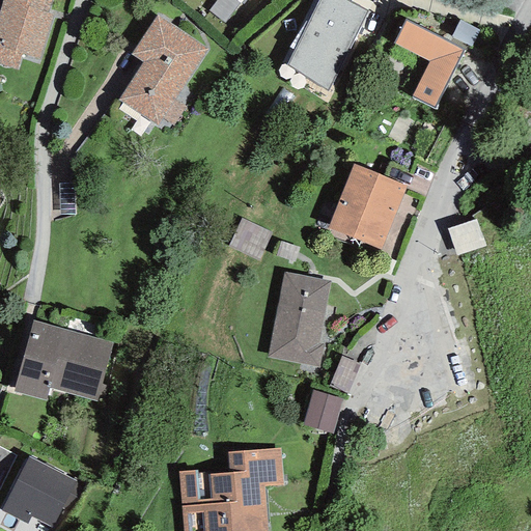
[(51,0),(2,0),(0,8),(0,63),(17,70),(21,55),(38,61),(54,16),(48,12),(51,0)]
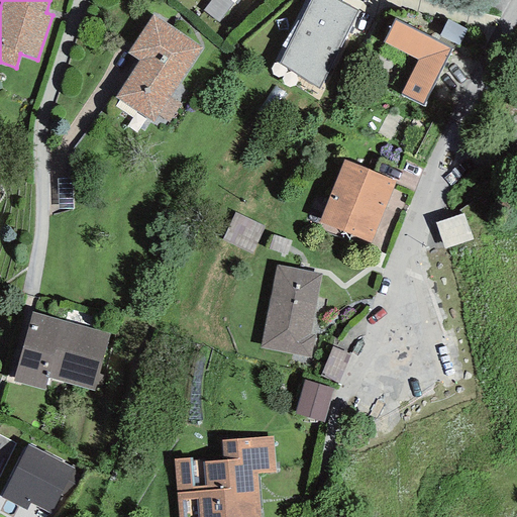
[(218,22),(233,3),(229,0),(211,0),(203,10),(218,22)]
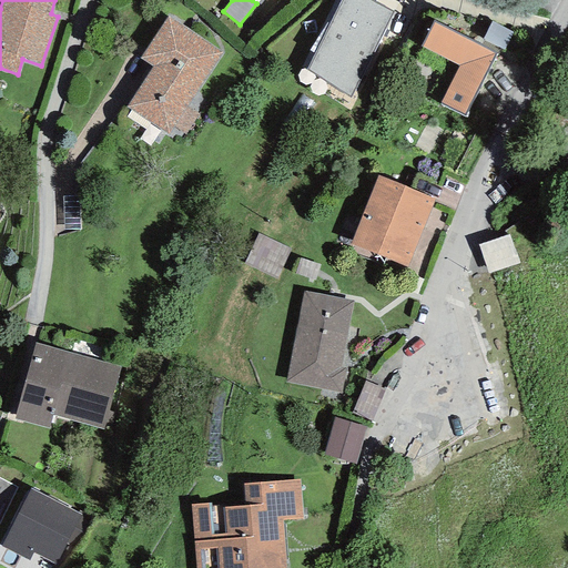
[(393,12),(369,0),(342,0),(307,70),(350,97),(393,12)]
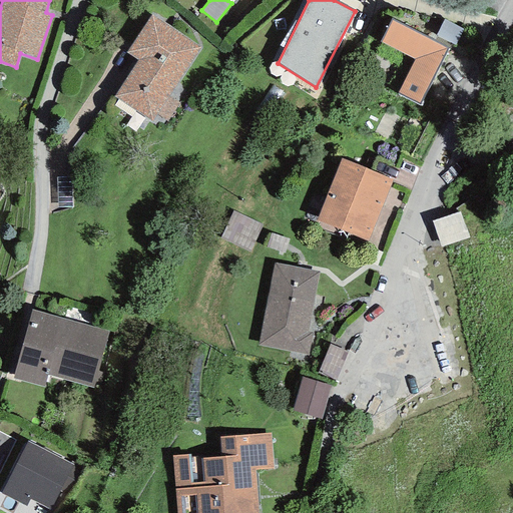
[(151,15),(126,53),(137,60),(112,97),(152,123),(157,114),(166,120),(178,103),(169,97),(201,49),(151,15)]
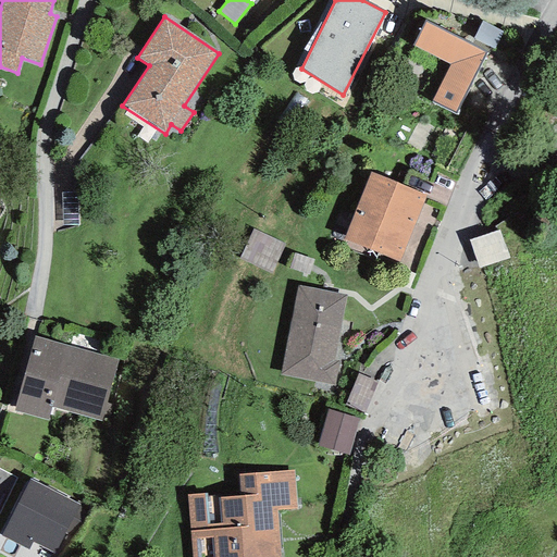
[(455,114),(486,53),(425,21),(415,45),(450,65),(433,101),(455,114)]
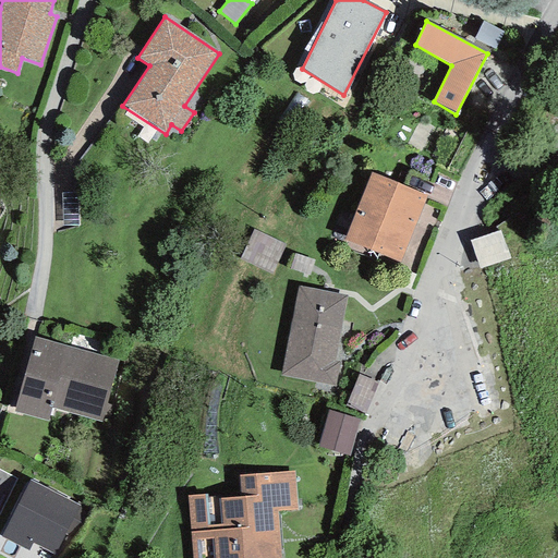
[(504,32),(483,21),(474,39),(495,50),(504,32)]
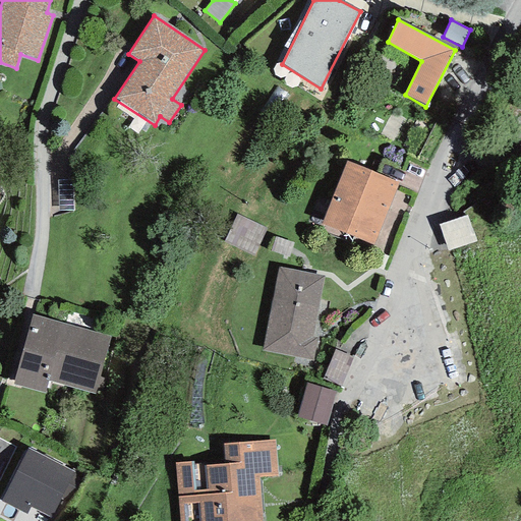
[(399,182),(346,161),(322,224),(373,245),(399,182)]
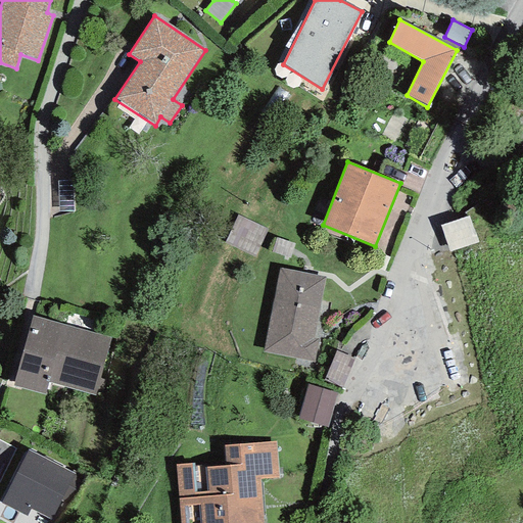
[(471,207),(442,217),(452,244),(480,235),(471,207)]
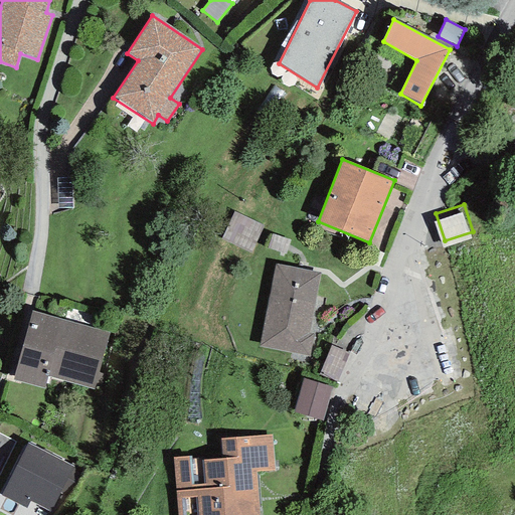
[(265,226),(233,211),(219,239),(250,254),(265,226)]
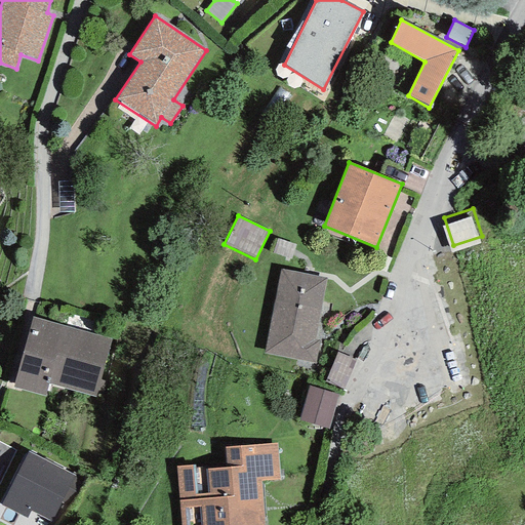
[(326,278),(281,270),(266,352),(315,363),(319,340),(314,339),(326,278)]
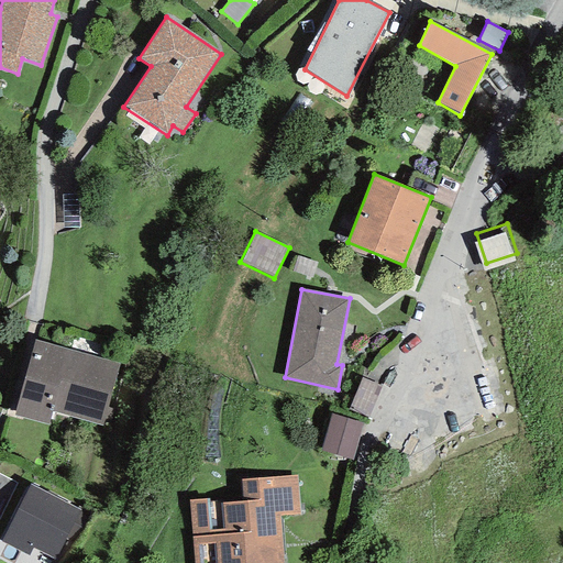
[(103,426),(120,363),(35,341),(14,415),(47,424),(51,411),(103,426)]
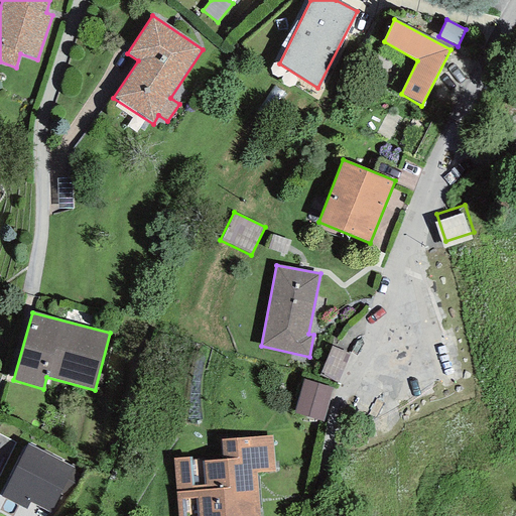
[(350,353),(333,346),(319,375),(337,383),(350,353)]
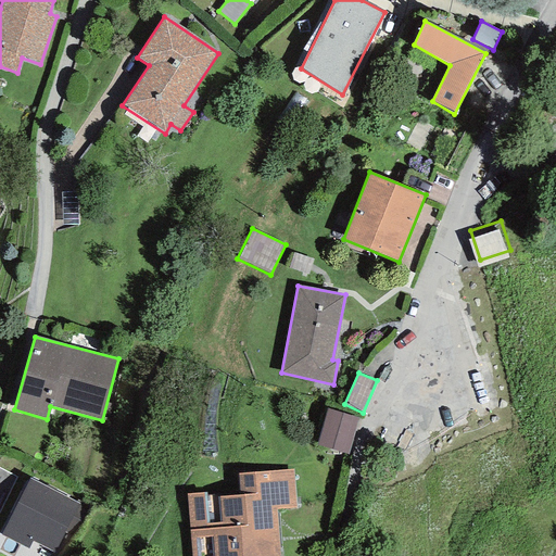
[(358,418),(327,409),(316,445),(348,455),(358,418)]
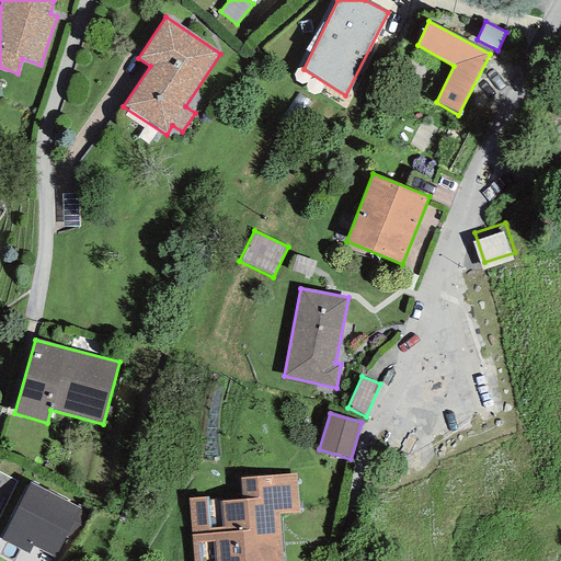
[(0,515),(16,483),(0,473),(0,515)]
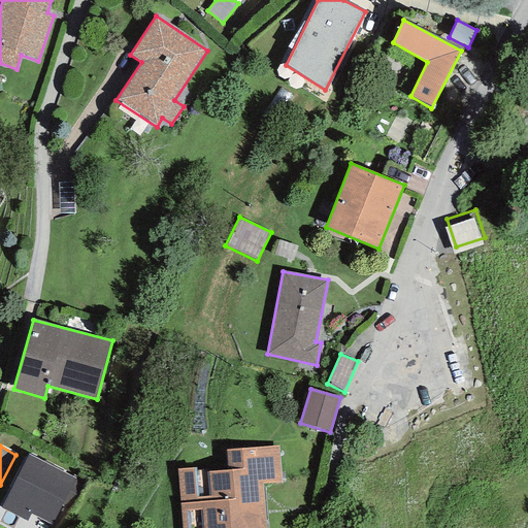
[(282,482),(278,446),(226,450),(227,469),(207,471),(198,471),(196,468),(176,469),(180,527),(265,527),(262,484),(282,482)]
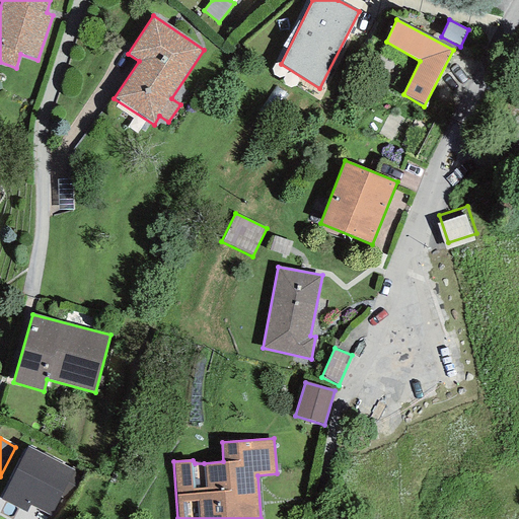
[(73,471),(27,448),(1,500),(26,513),(30,505),(50,515),(73,471)]
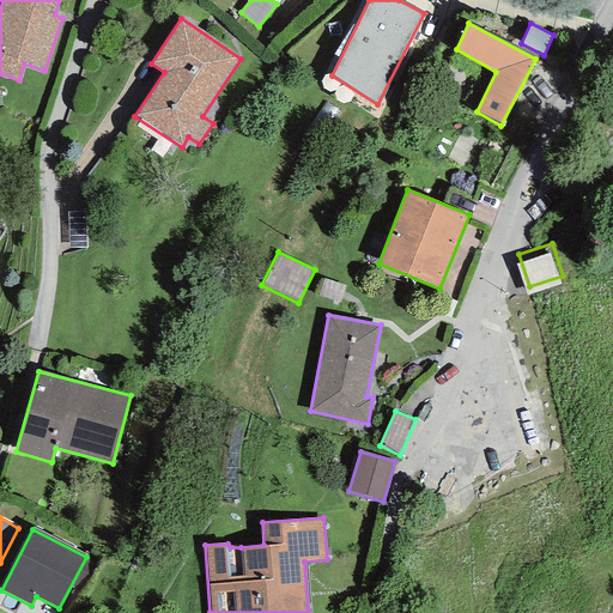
All buildings are outlined.
